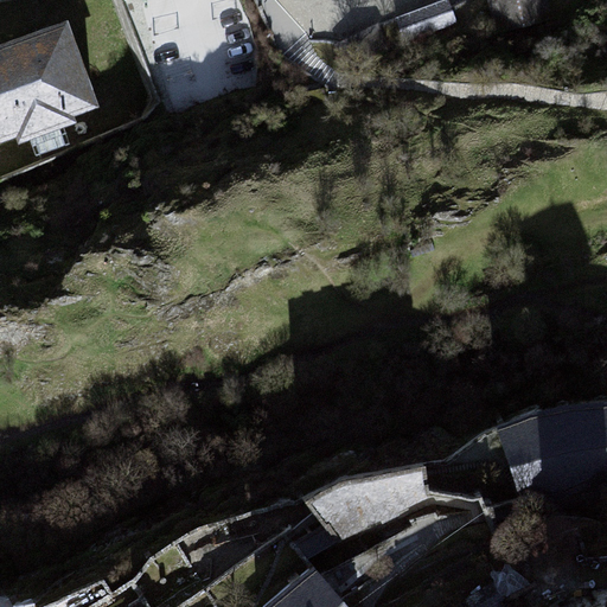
[(447,0),(396,18),(404,42),(457,23),(448,0),(447,0)]
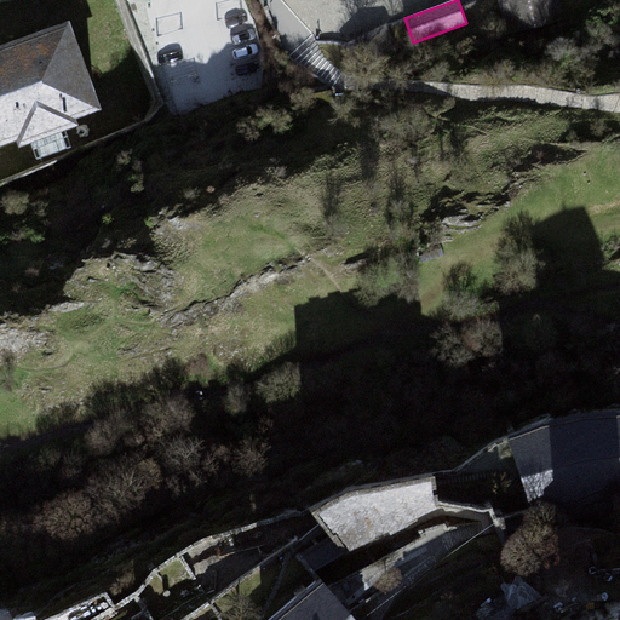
[(497,0),(507,41),(567,28),(560,0),(497,0)]
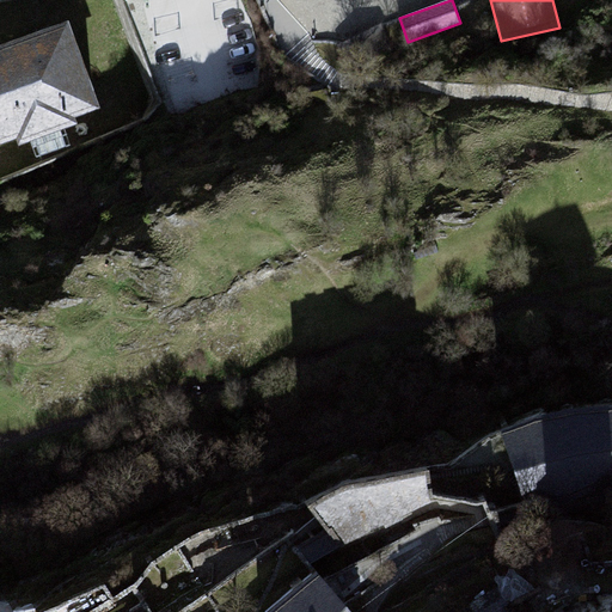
[(69,20),(0,44),(0,144),(101,108),(69,20)]
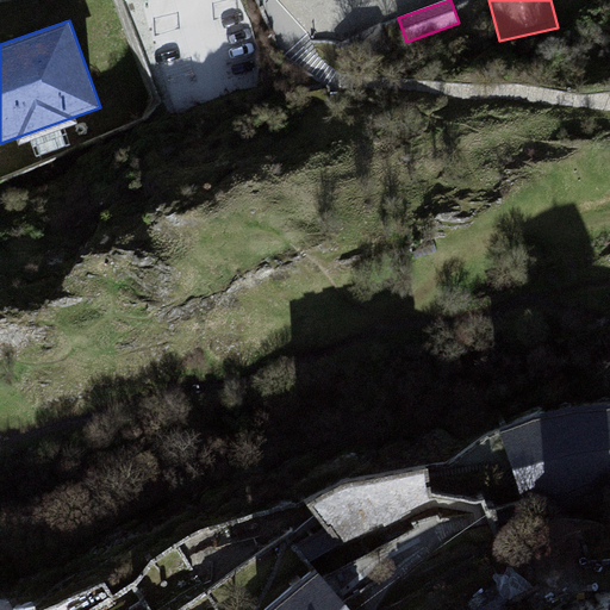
[(381,24),(358,32),(367,56),(391,48),(381,24)]
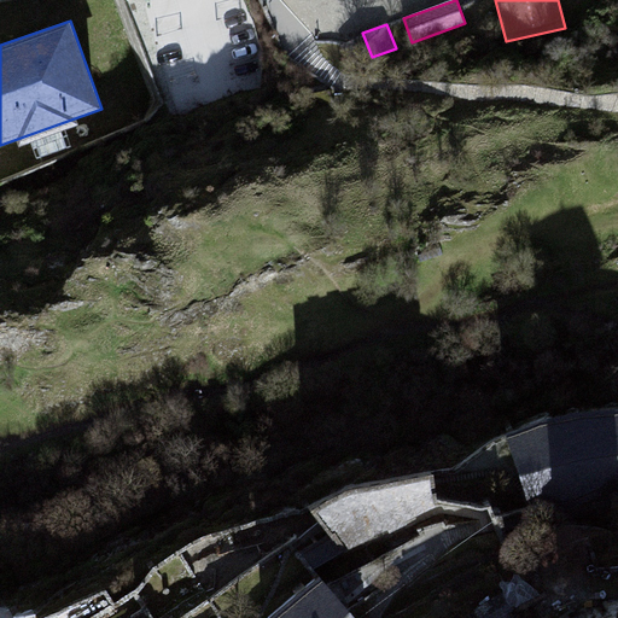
[(617,412),(543,421),(506,436),(530,512),(581,505),(617,489),(617,412)]
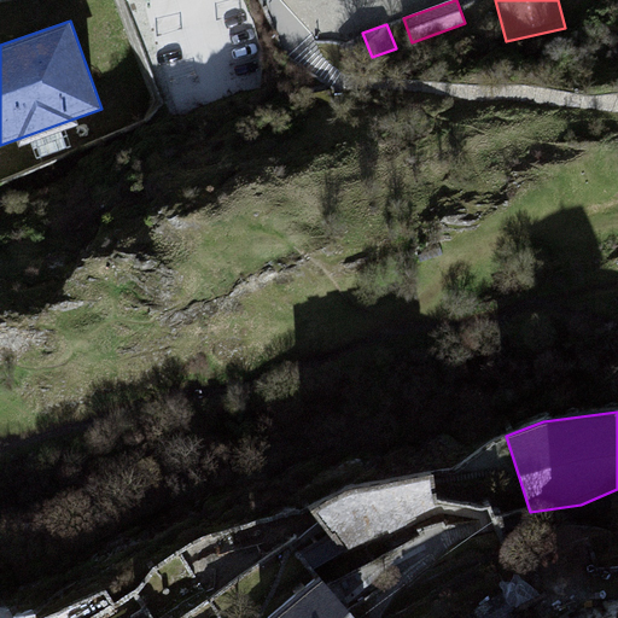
[(313,511),(332,536),(349,551),(435,509),(431,477),(350,489),(313,511)]
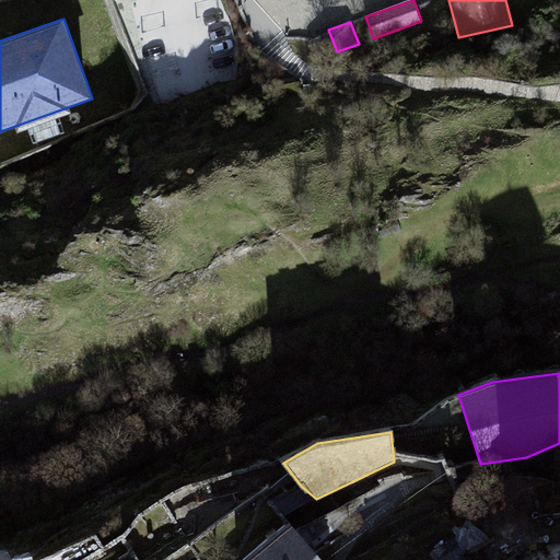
[(473,548),(559,531),(559,458),(459,478),(473,548)]
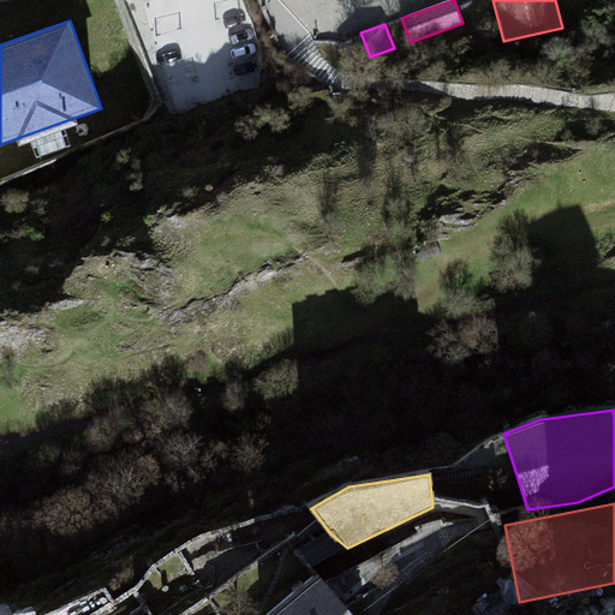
[(352,614),(318,574),(268,614),(352,614)]
